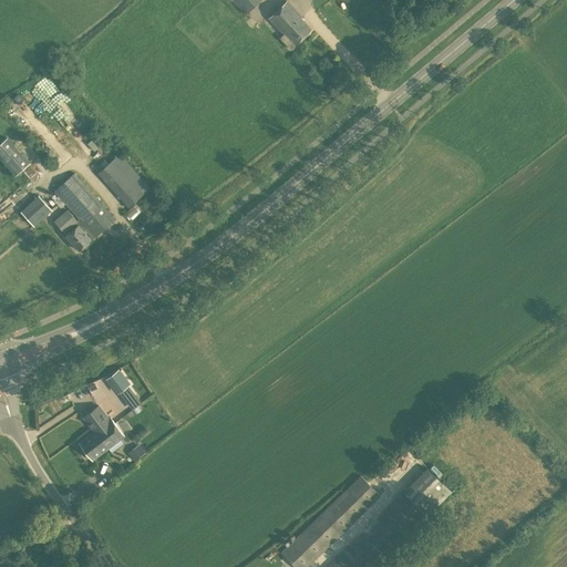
[(230,0),(246,16),(246,14),(260,0),(230,0)]
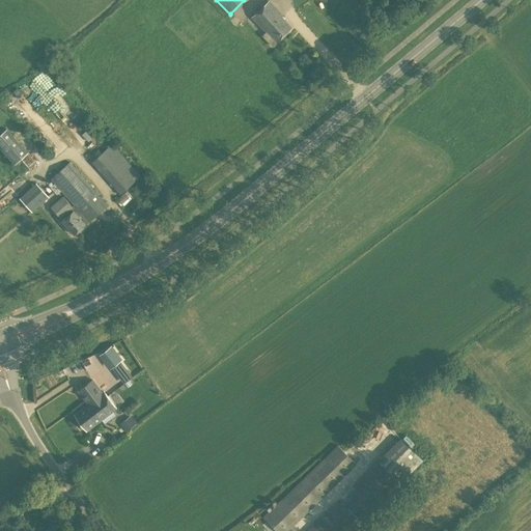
[(272,47),(292,27),(282,17),(284,16),(268,0),(250,18),(264,32),(261,35),(272,47)]
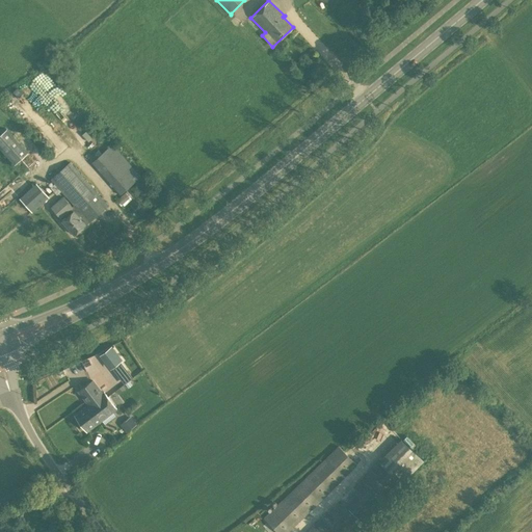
[(0,134),(0,149),(14,165),(28,153),(6,129),(0,134)]
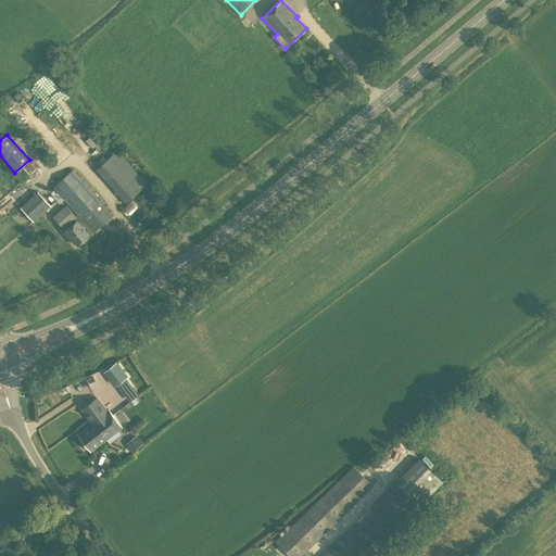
[(96,169),(125,204),(147,184),(117,150),(96,169)]
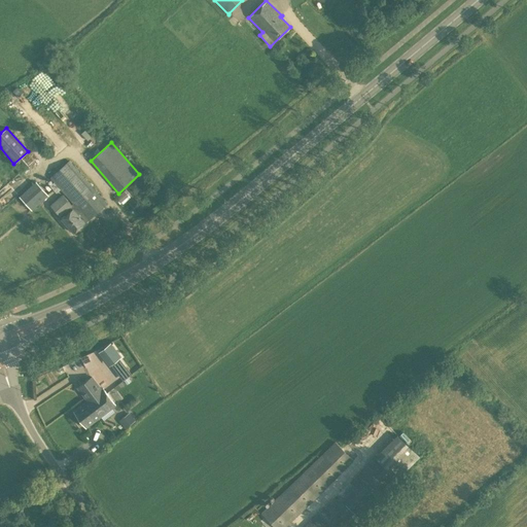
[(51,178),(74,204),(72,205),(63,195),(50,206),(62,219),(75,233),(108,204),(70,162),(51,178)]
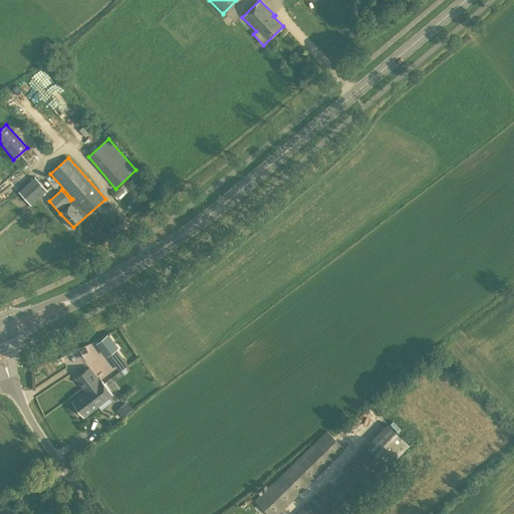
[(46,190),(34,177),(19,191),(31,204),(46,190)]
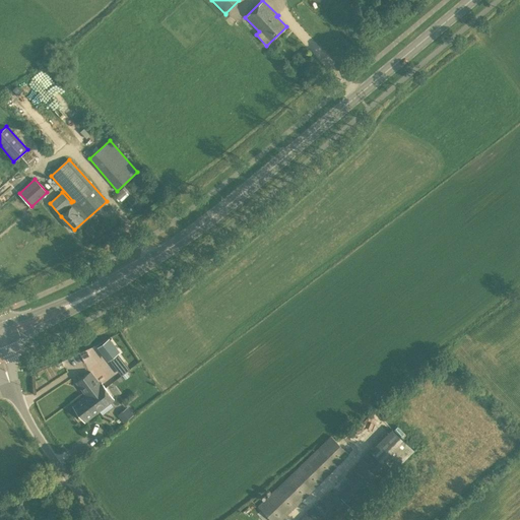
[(122,188),(118,192),(115,195),(119,200),(123,197),(127,193),(122,188)]
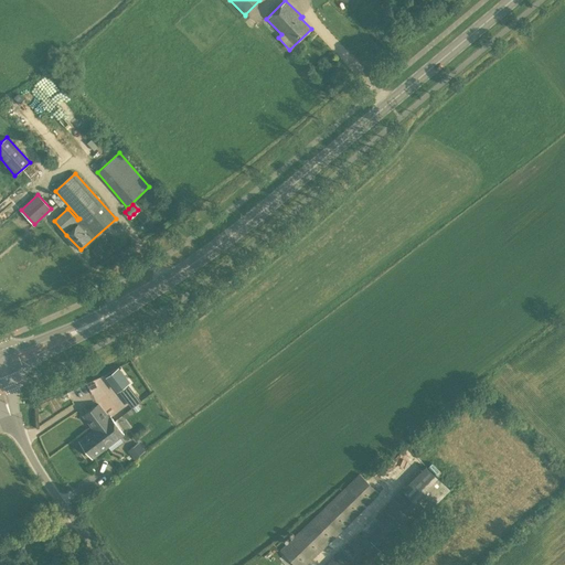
[(118,391),(127,384),(129,383),(118,369),(107,376),(118,391)]
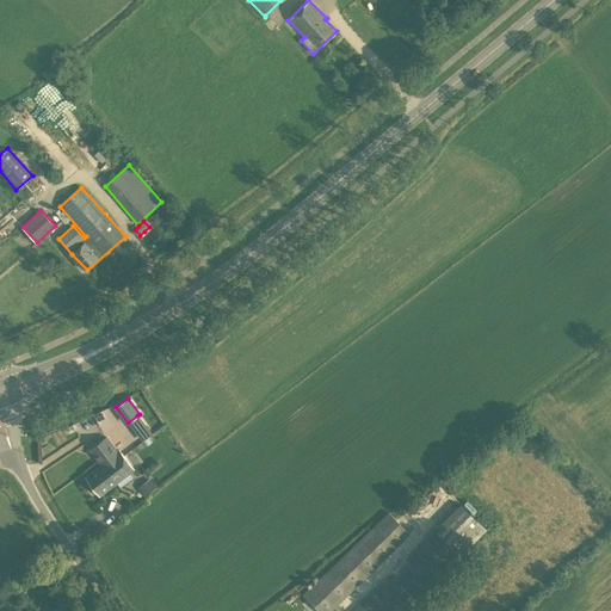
[(146,426),(137,415),(128,423),(136,433),(146,426)]
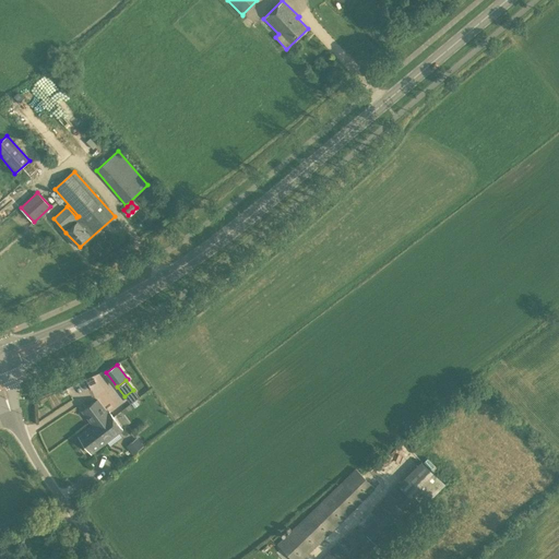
[(82,412),(92,424),(107,412),(97,400),(82,412)]
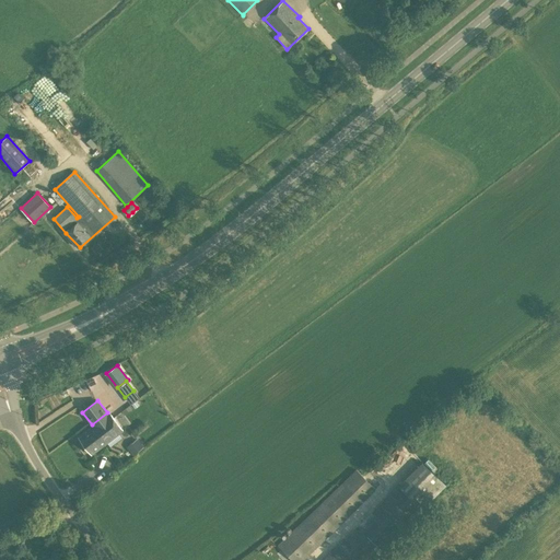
[(109,412),(107,412),(92,424),(78,435),(92,455),(124,431),(109,412)]
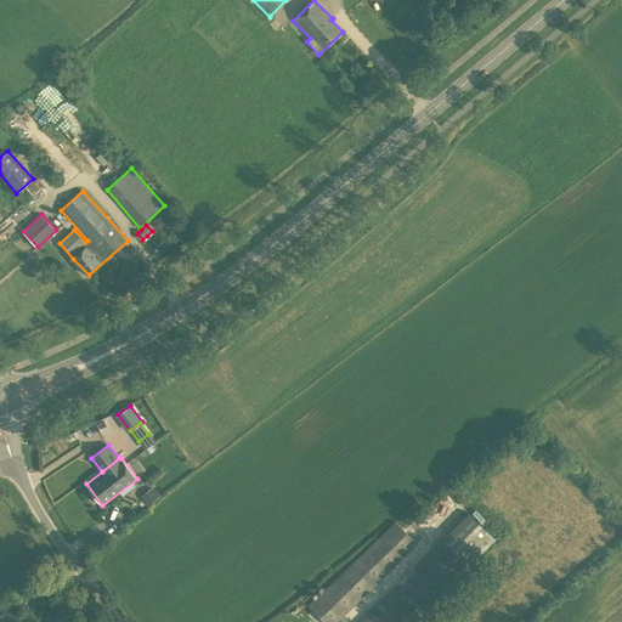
[(147,505),(153,501),(146,492),(140,497),(147,505)]
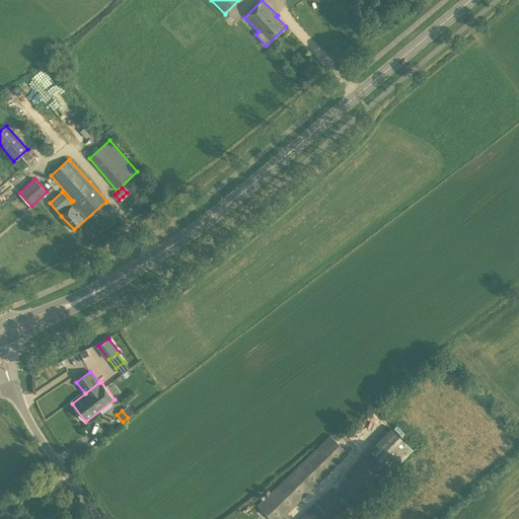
[(299,518),(335,518),(349,505),(354,510),(391,471),(403,460),(414,450),(413,449),(390,428),(369,449),(344,474),(349,478),(337,491),(331,487),(327,491),(299,518)]
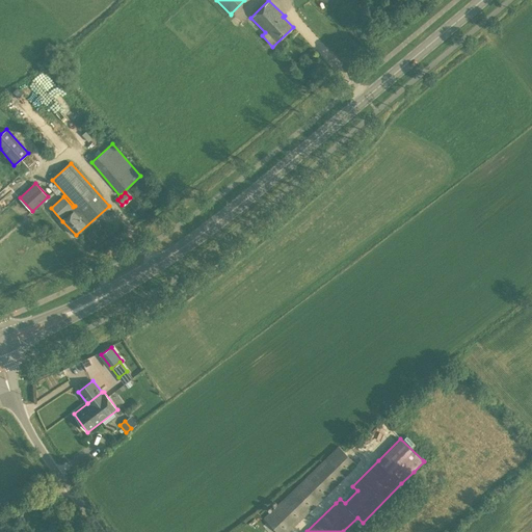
[(263,519),(276,531),(288,531),(356,466),(353,461),(358,457),(347,445),(342,449),(338,445),(263,519)]
